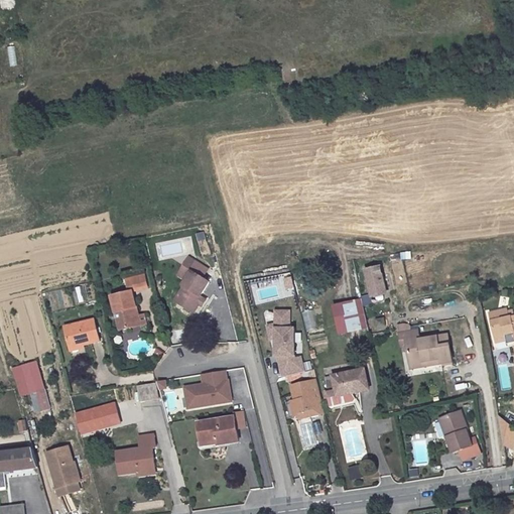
[(213,276),(200,262),(193,268),(206,282),(213,276)]
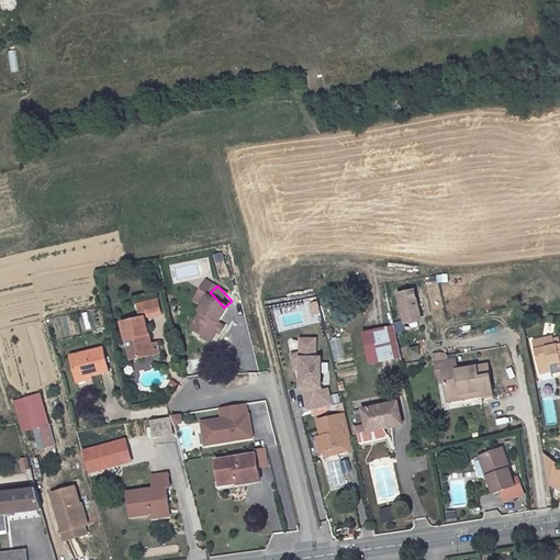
[(420,321),(410,289),(390,295),(400,327),(420,321)]
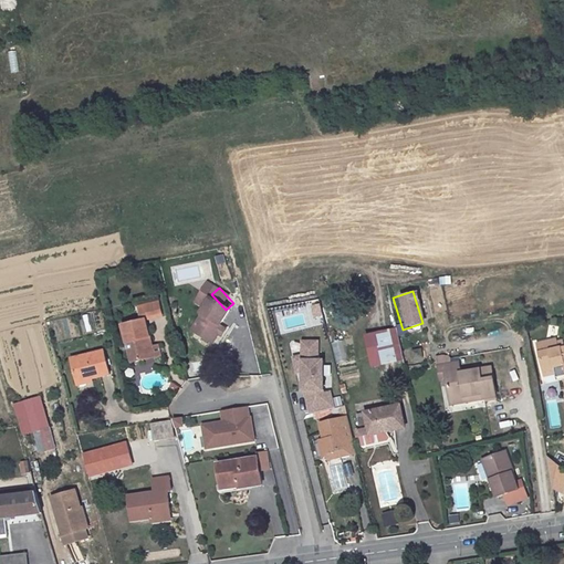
[(198,309),(186,321),(202,337),(210,330),(216,324),(229,312),(226,310),(211,294),(197,307),(198,309)]
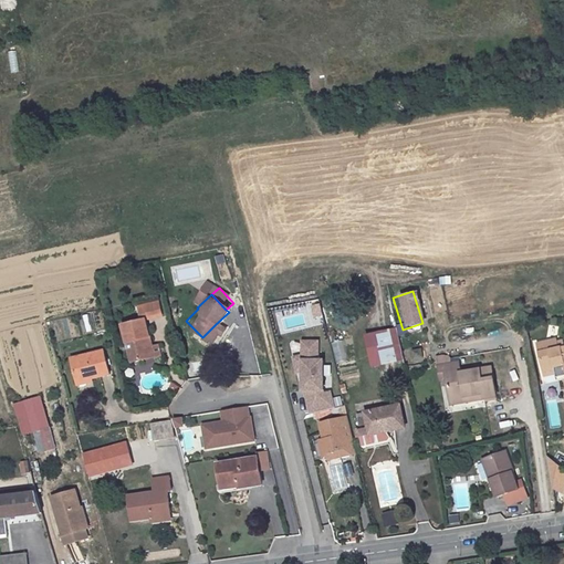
[(144,317),(158,313),(156,302),(137,306),(139,319),(144,317)]
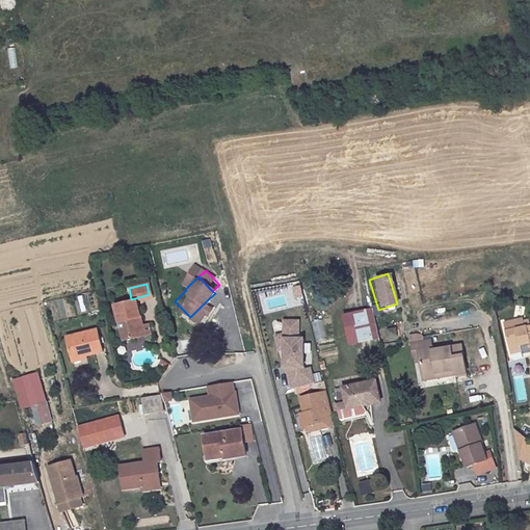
[(293,296),(303,295),(302,284),(292,285),(293,296)]
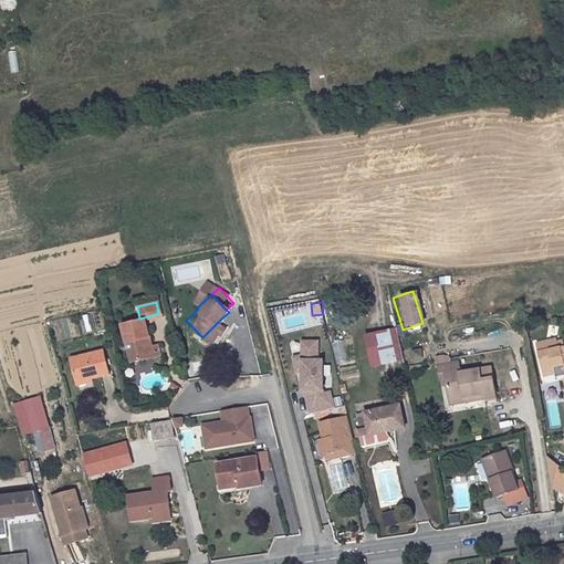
[(122,323),(131,362),(150,357),(160,355),(157,345),(150,346),(148,337),(144,317),(139,319),(122,323)]
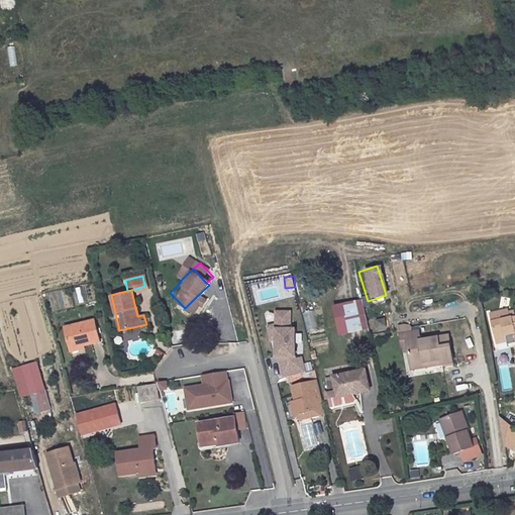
[(197,296),(192,301),(196,305),(201,300),(197,296)]
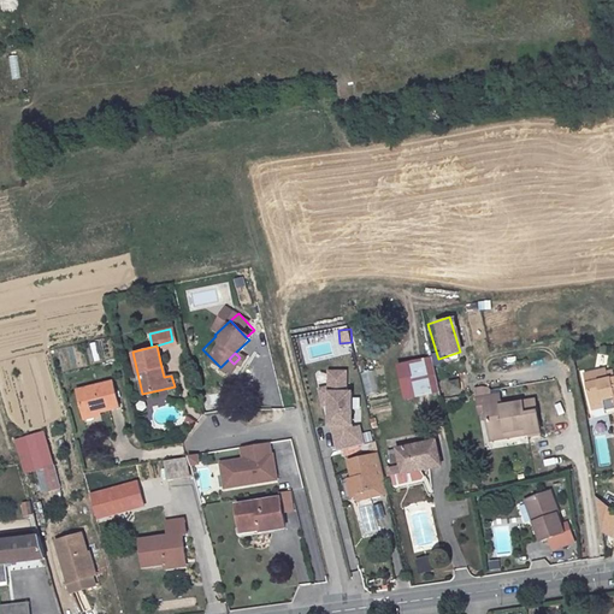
[(431,393),(426,361),(401,365),(406,396),(431,393)]
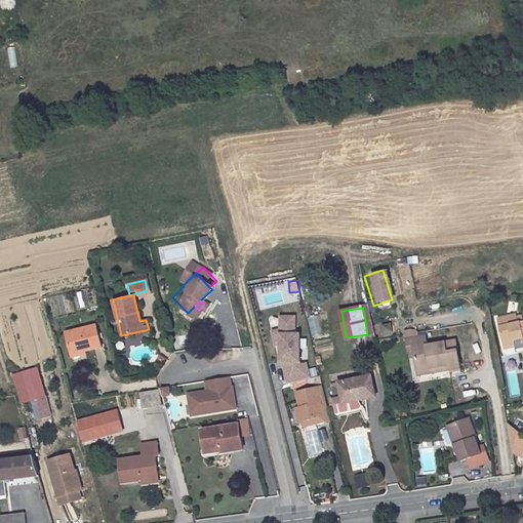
[(514,311),(498,314),(500,322),(515,319),(514,311)]
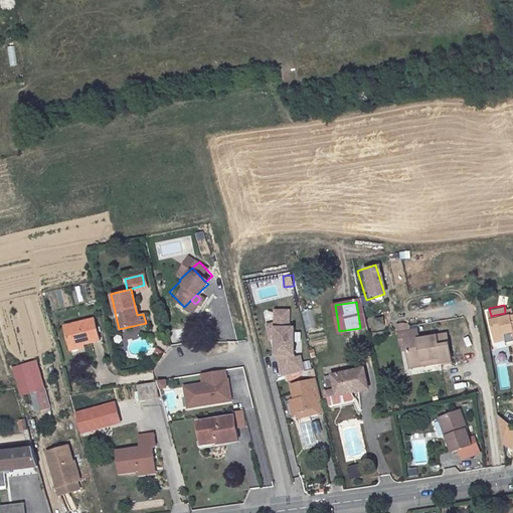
[(312,328),(311,308),(304,308),(305,328),(312,328)]
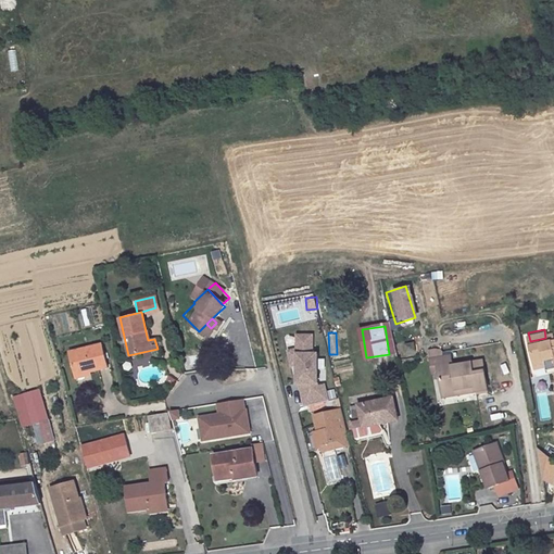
[(314,381),(313,334),(293,335),(293,381),(314,381)]
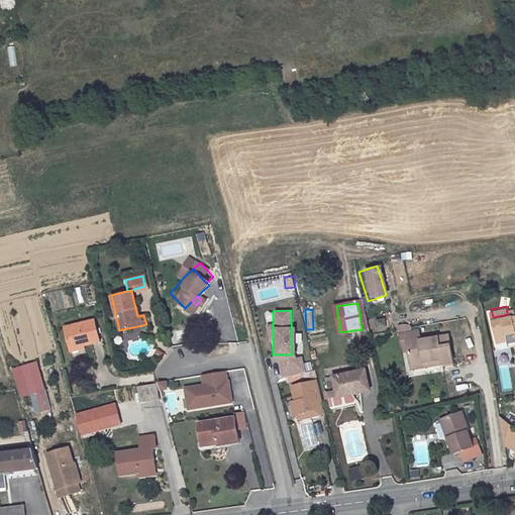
[(493,317),(490,318),(494,336),(503,334),(513,332),(514,336),(514,335),(514,313),(507,314),(493,317)]
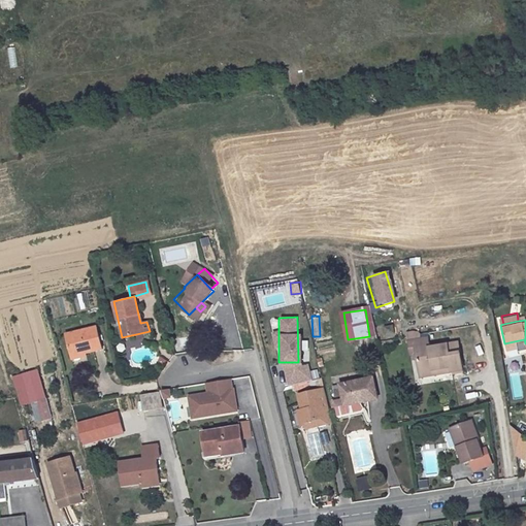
[(96,325),(65,332),(70,357),(86,353),(102,349),(96,325)]
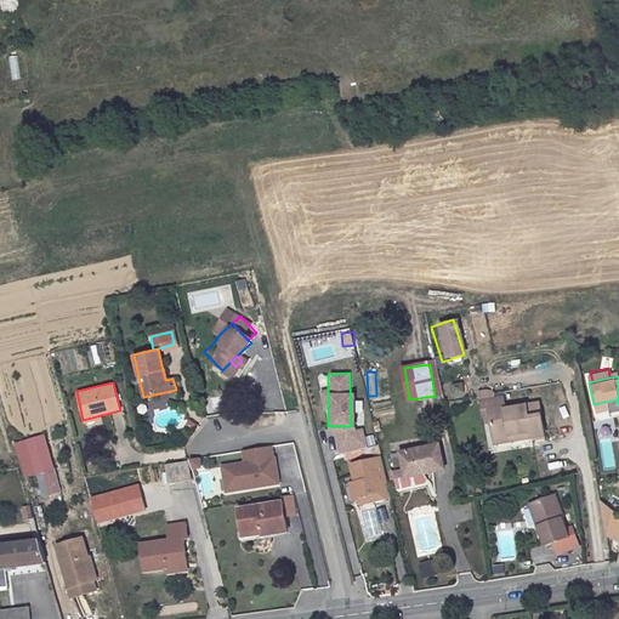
[(486,398),(478,399),(482,416),(488,415),(486,405),(504,403),(503,396),(486,398)]
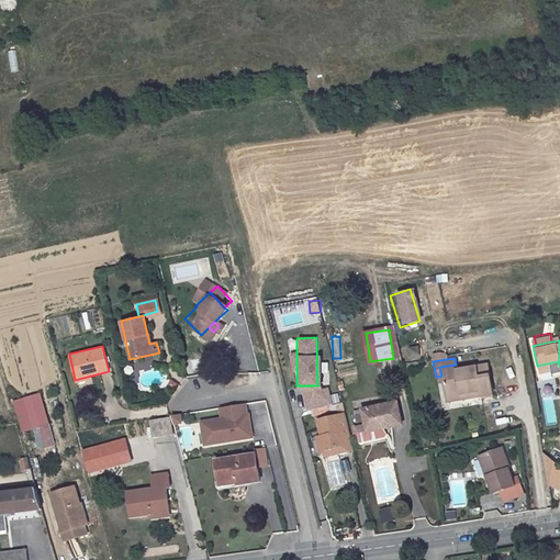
[(456,365),(439,367),(441,376),(446,400),(459,398),(459,392),(478,390),(479,395),(490,393),(485,364),(456,368),(456,365)]
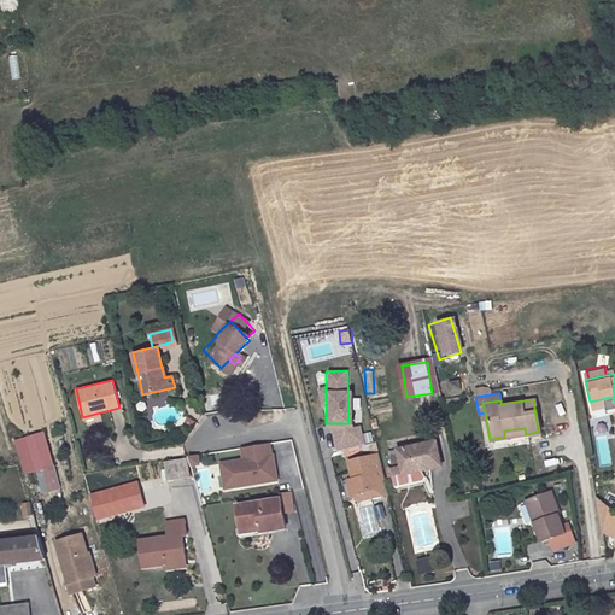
[(39,486),(57,481),(44,435),(12,444),(21,475),(35,470),(39,486)]
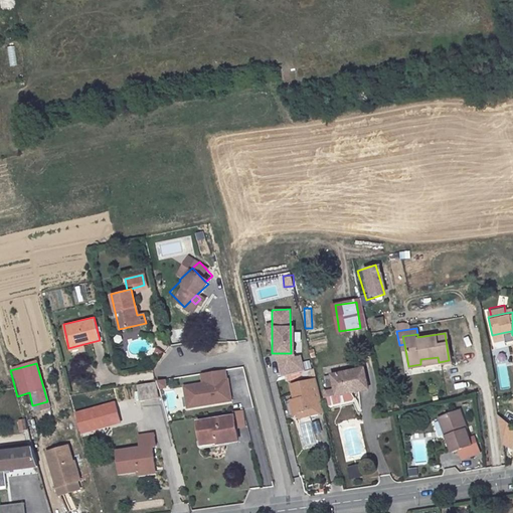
[(361,366),(329,372),(333,393),(352,389),(365,386),(361,366)]
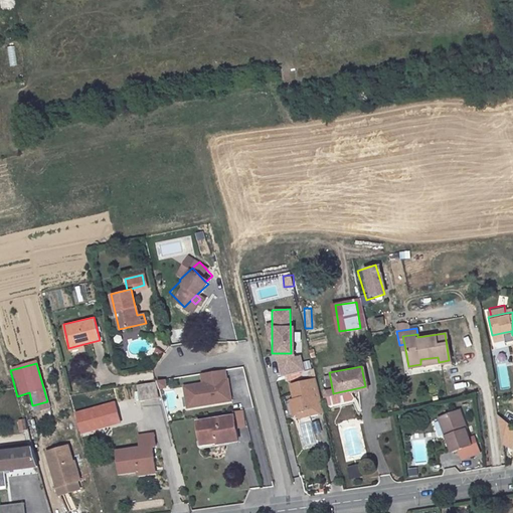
[(185,386),(188,408),(231,403),(226,370),(202,374),(204,383),(185,386)]
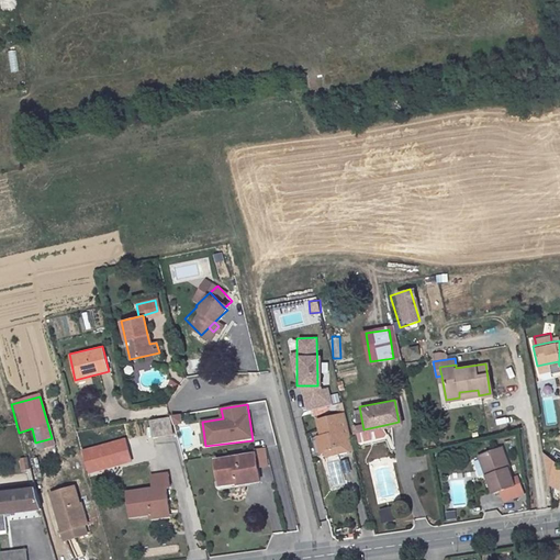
[(343,411),(315,417),(322,447),(350,440),(343,411)]
